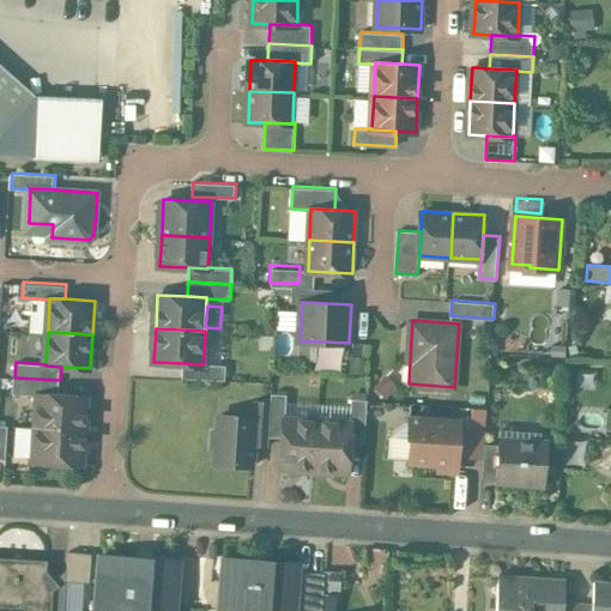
[(203,364),(183,363),(183,377),(227,380),(227,364),(204,363),(203,364)]
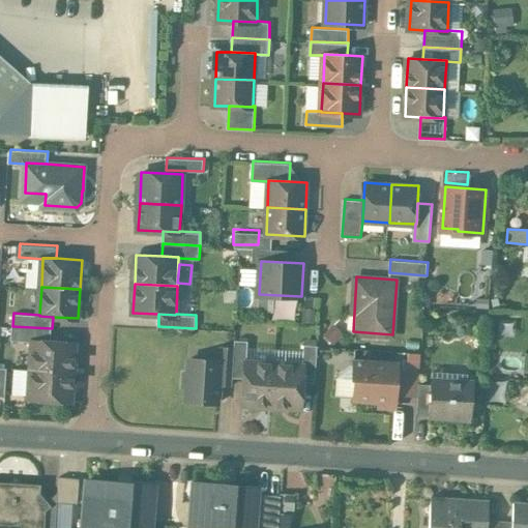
[(52,328),(12,326),(11,340),(33,341),(33,340),(51,341),(52,328)]
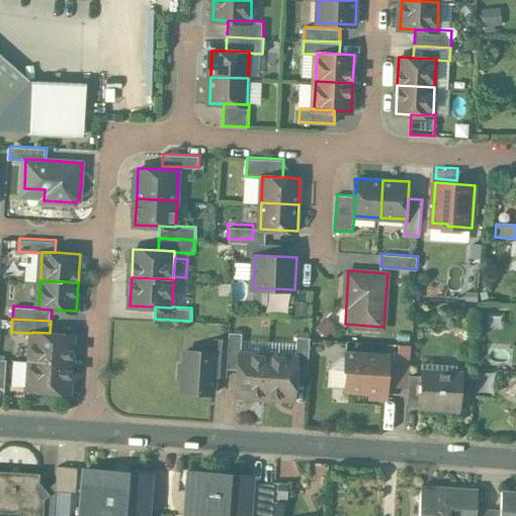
[(243,332),(230,331),(230,339),(228,367),(240,368),(241,352),(242,352),(243,332)]
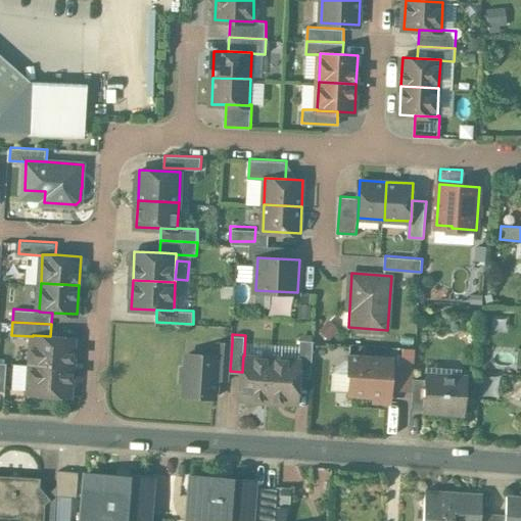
[(50,336),(33,335),(33,336),(31,364),(74,367),(75,338),(50,336)]
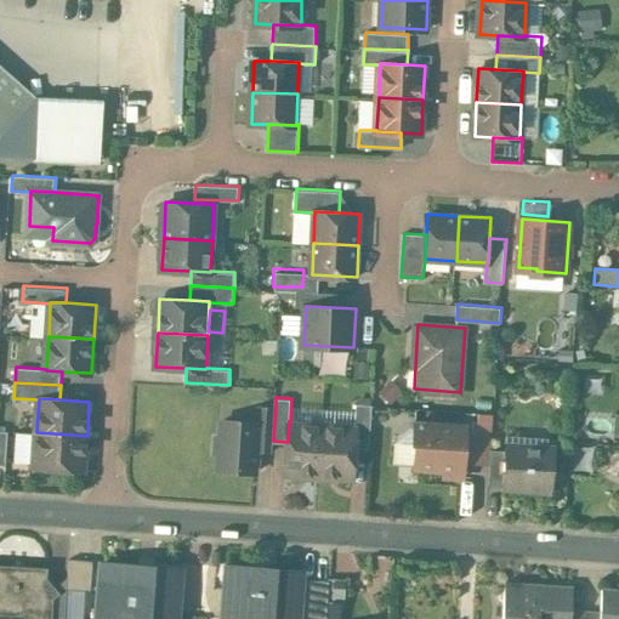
[(373,404),(358,403),(356,427),(358,427),(356,447),(370,448),(373,414),(373,413),(373,404)]
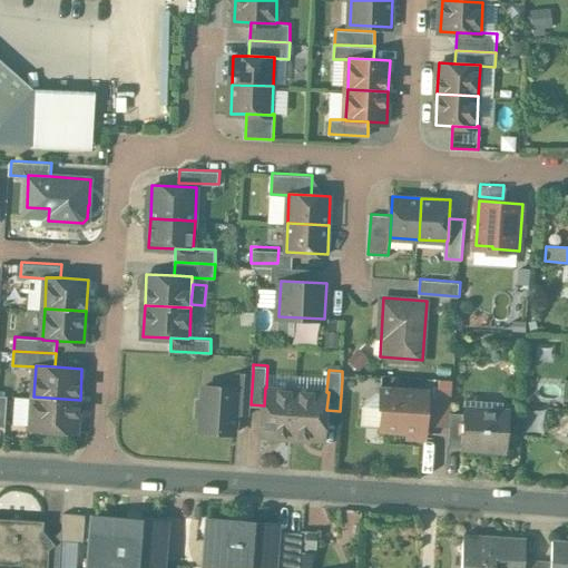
[(253,373),(238,372),(237,388),(238,388),(237,412),(251,413),(251,404),(253,373)]
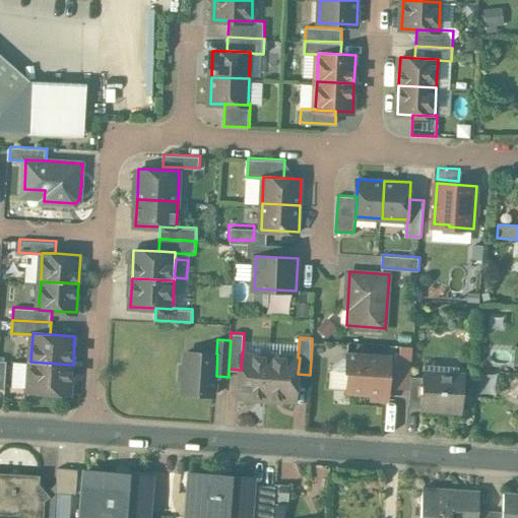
[(216,353),(186,351),(185,364),(181,364),(180,379),(184,379),(183,392),(215,394),(216,376),(217,353),(216,353)]
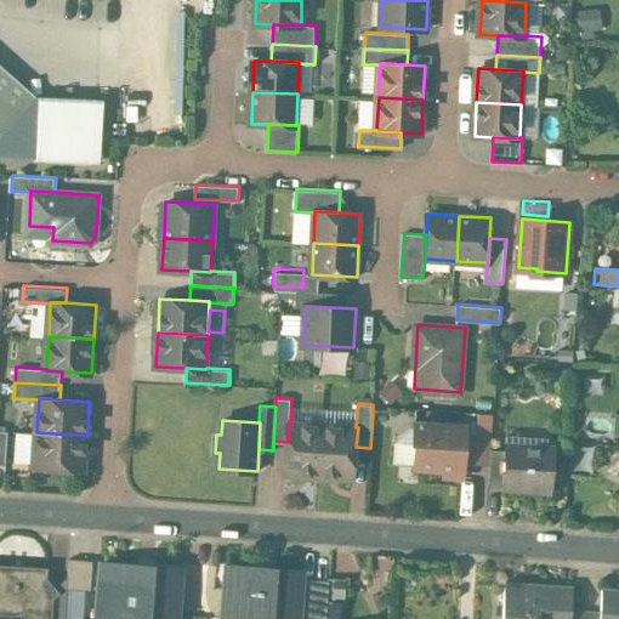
[(290,422),(289,422),(288,442),(287,472),(321,475),(323,425),(290,422)]
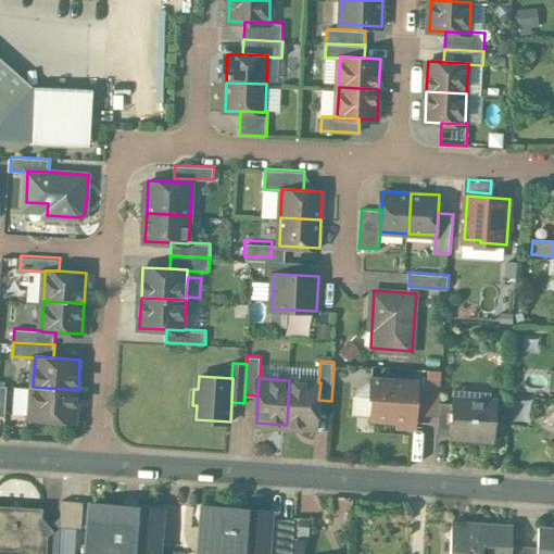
[(405,382),(375,380),(375,378),(373,378),(372,397),(374,397),(373,418),(416,420),(417,406),(417,395),(418,381),(405,380),(405,382)]
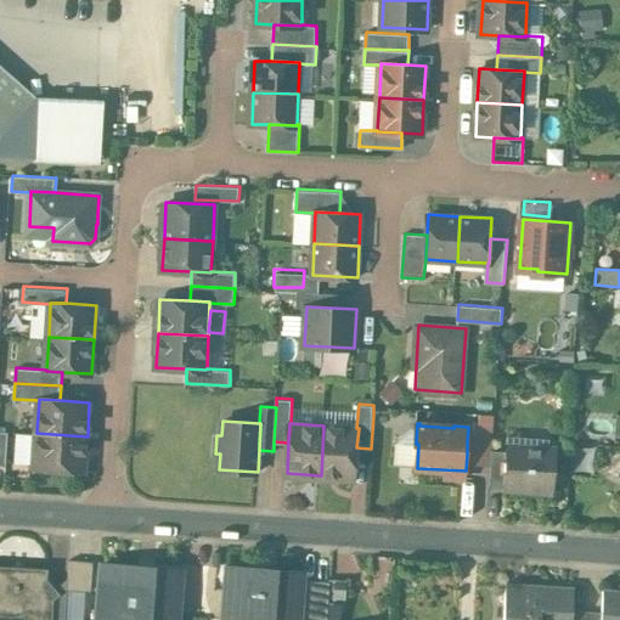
[(356,428),(323,426),(321,475),(355,478),(356,447),(359,428),(356,428)]
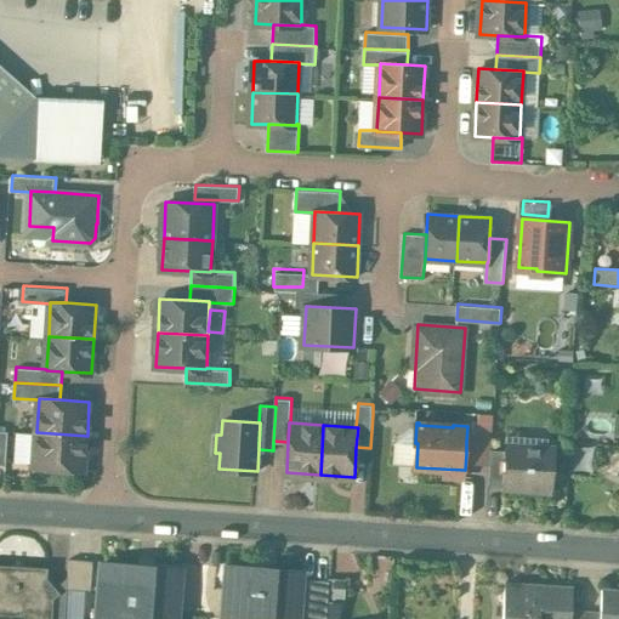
[(87,436),(37,432),(34,466),(85,470),(87,436)]
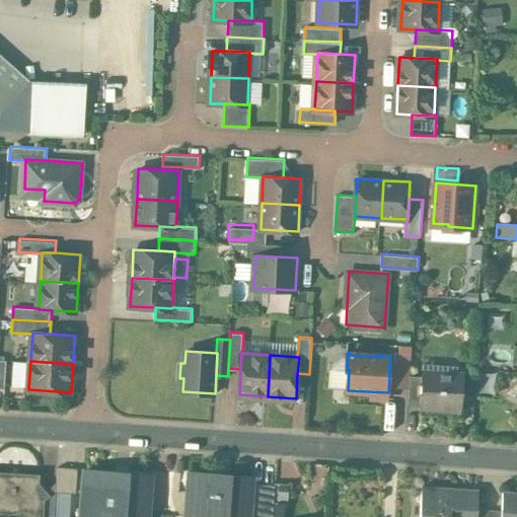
[(463,374),(424,371),(423,376),(421,404),(421,407),(443,409),(461,410),(463,374)]
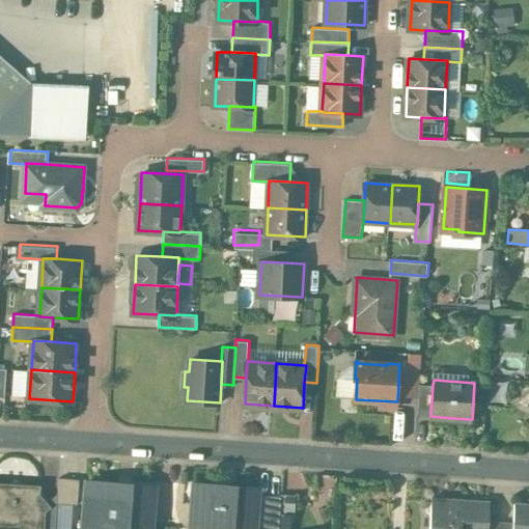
[(433,385),(421,384),(419,413),(430,414),(433,385)]
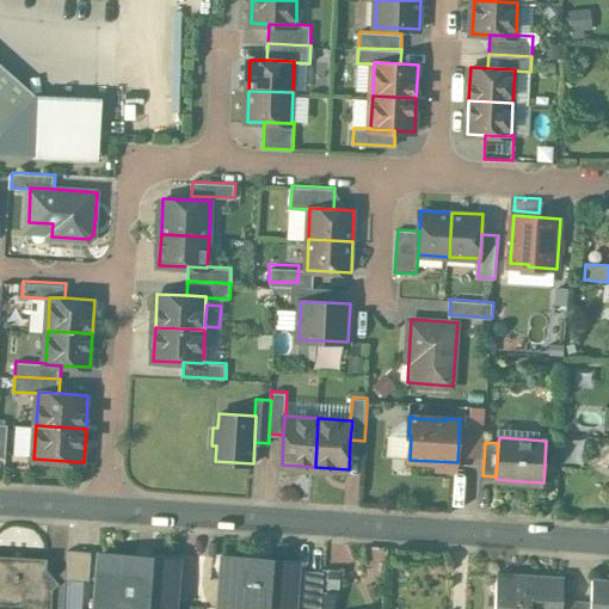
[(92,551),(68,549),(67,578),(85,578),(91,579),(92,551)]
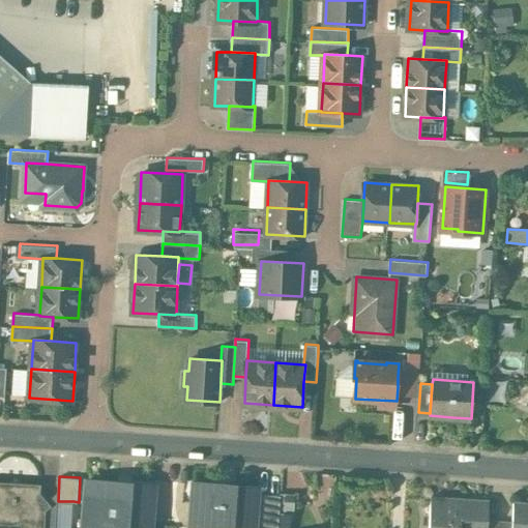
[(82,527),(152,527),(156,484),(133,481),(132,484),(86,479),(82,527)]
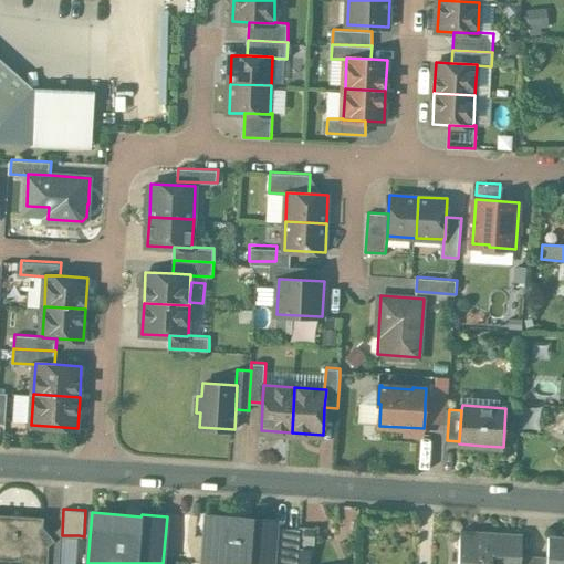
[(229,517),(229,515),(205,513),(200,563),(218,563),(273,563),(277,532),(278,521),(229,517)]
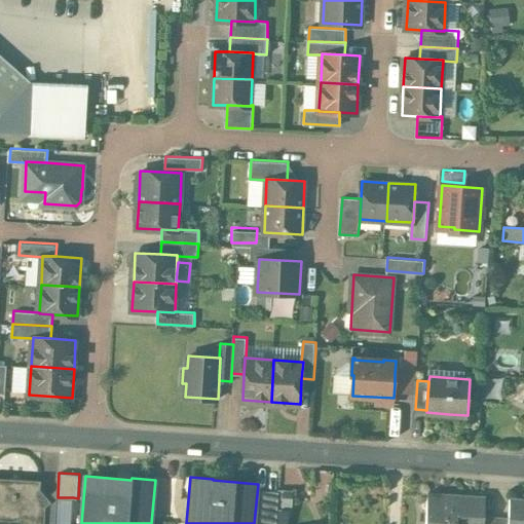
[(39,481),(0,478),(0,516),(24,518),(23,523),(42,523),(44,506),(37,506),(39,481)]
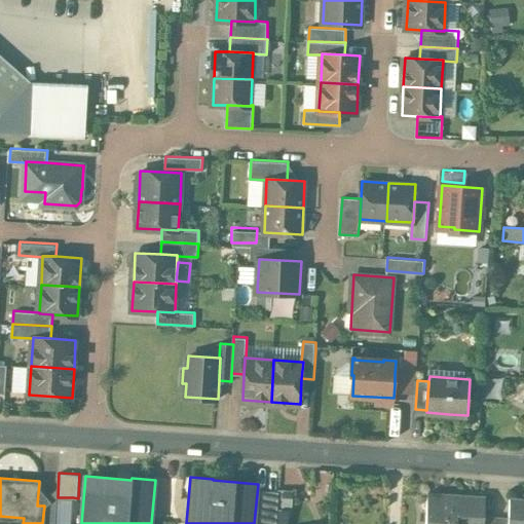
[(292,492),(278,491),(278,496),(277,513),(291,514),(292,492)]
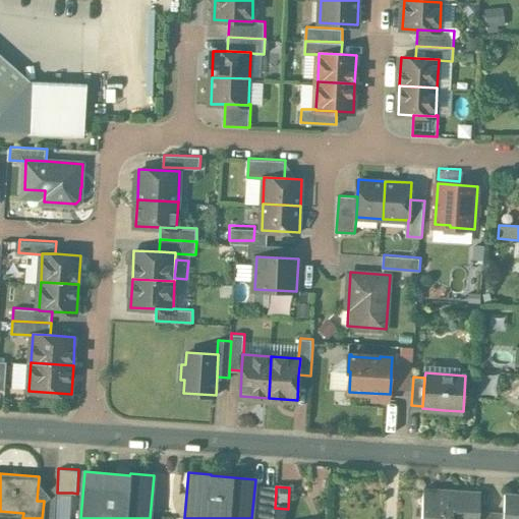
[(482,492),(424,488),(422,518),(479,518),(480,512),(481,512),(482,492)]
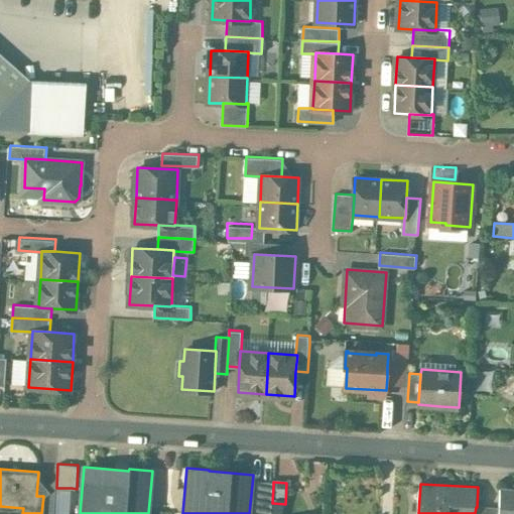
[(273,487),(252,485),(249,513),(271,513),(272,503),(273,487)]
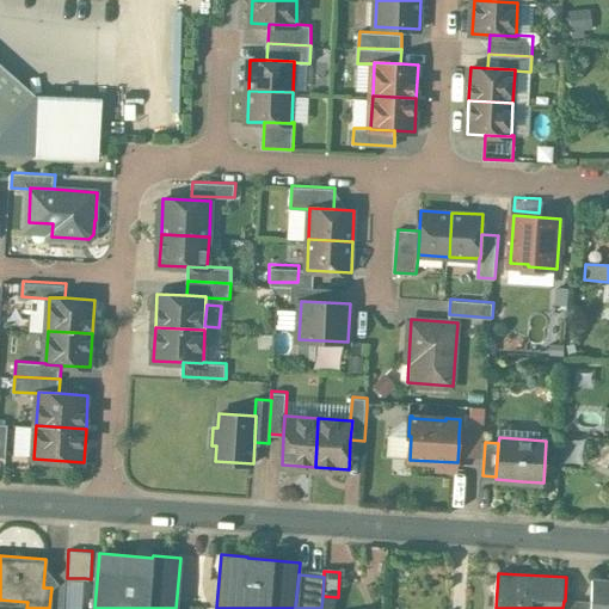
[(82,608),(85,578),(67,578),(65,608),(82,608)]
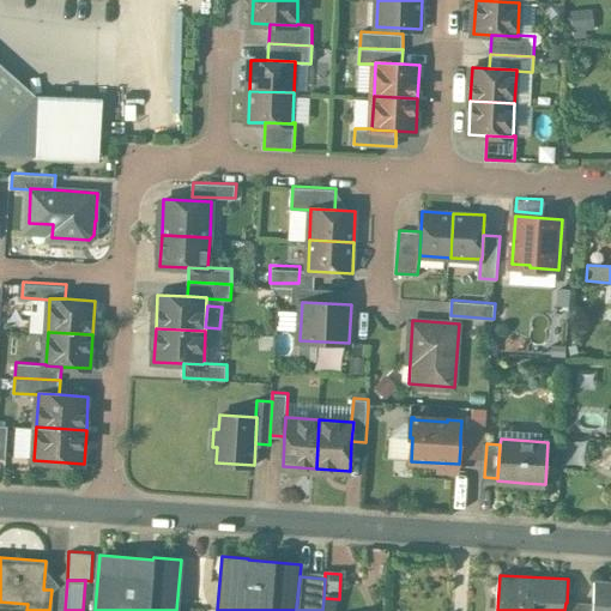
[(610,581),(596,581),(594,604),(596,605),(594,610),(610,610),(610,581)]
